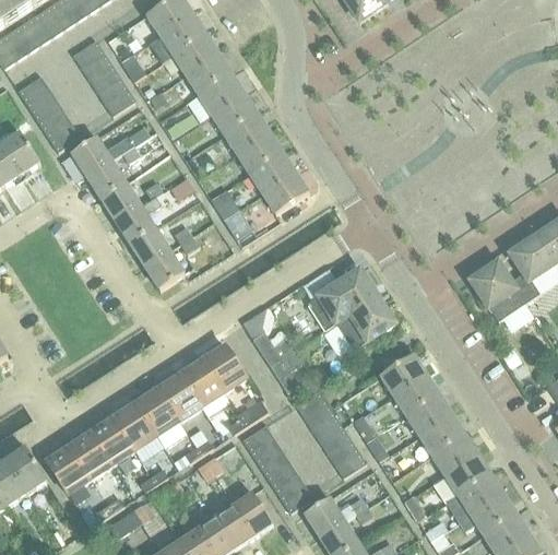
[(0,28),(44,0),(0,0),(0,28)]
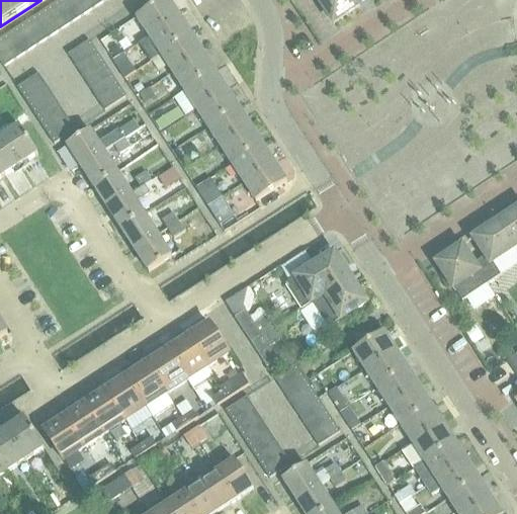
[(63,24),(75,17),(64,0),(56,0),(50,4),(63,24)]
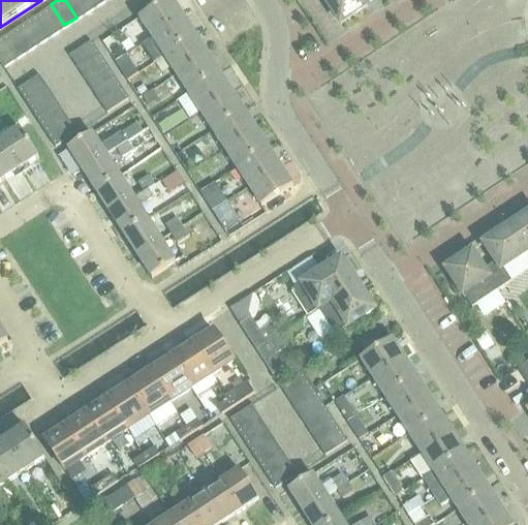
[(76,18),(89,9),(83,0),(65,0),(76,18)]
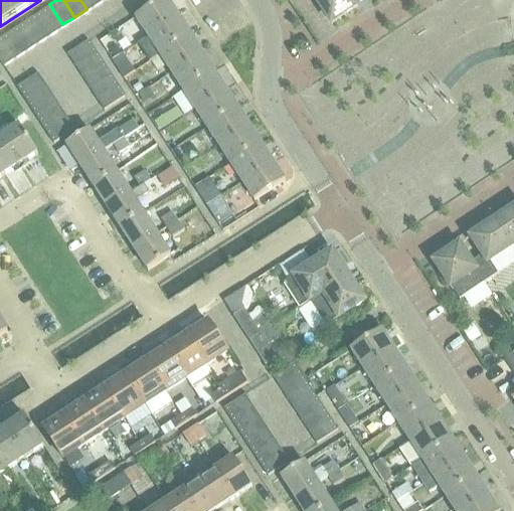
[(80,0),(87,9),(98,1),(97,0),(80,0)]
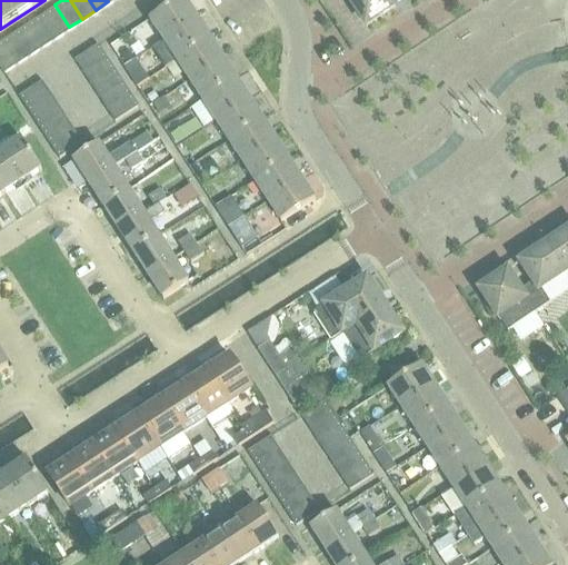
[(175,0),(149,17),(162,38),(197,16),(186,0),(175,0)]
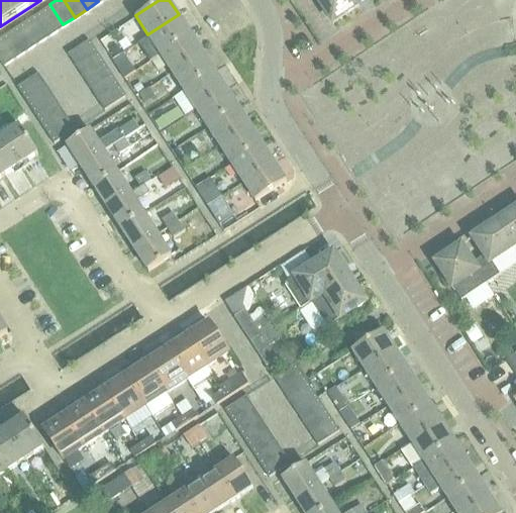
[(318,0),(332,20),(357,4),(354,0),(318,0)]
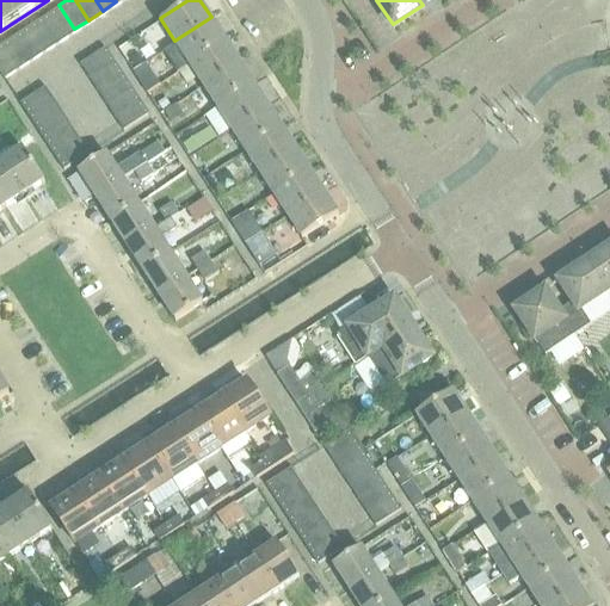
[(60,38),(74,29),(59,5),(44,13),(60,38)]
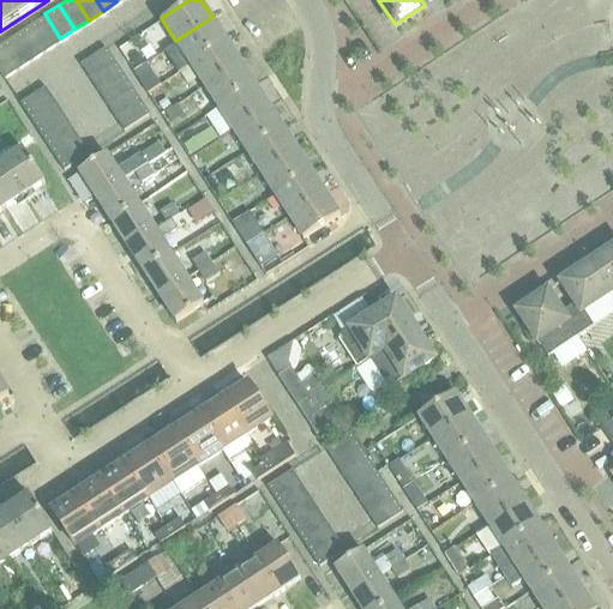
[(47,48),(60,38),(44,13),(30,23),(47,48)]
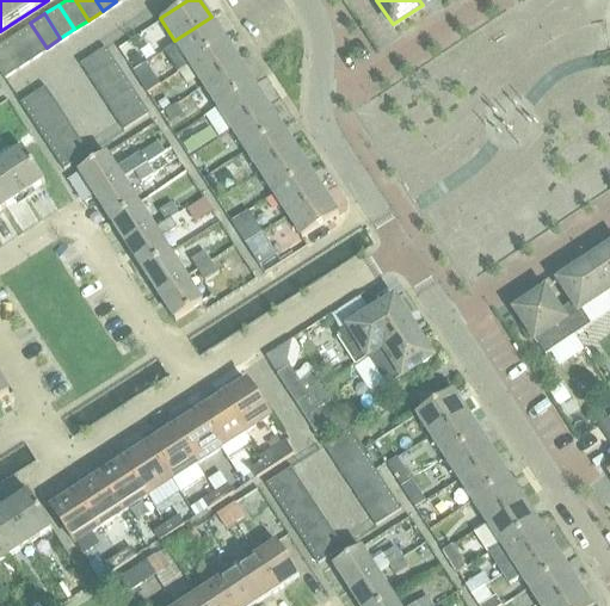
[(188,62),(189,62),(225,38),(211,17),(174,41),(164,48),(177,69),(188,62)]
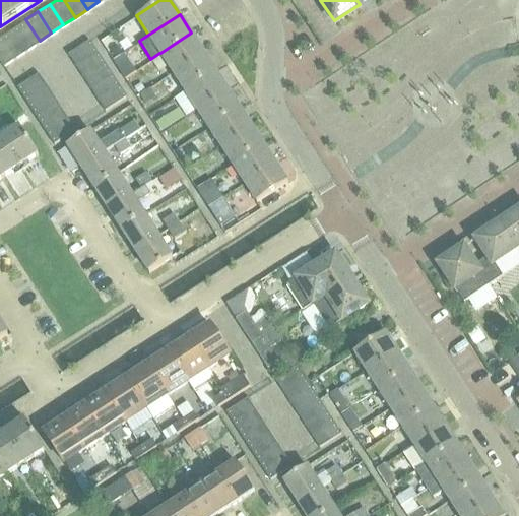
[(27,48),(40,41),(25,19),(14,27),(27,48)]
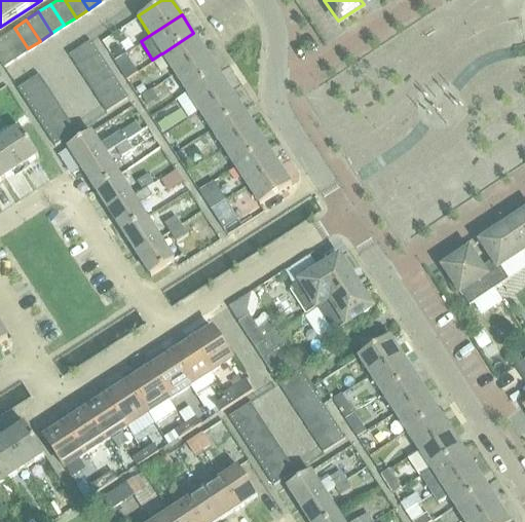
[(15,57),(28,48),(14,28),(2,35),(15,57)]
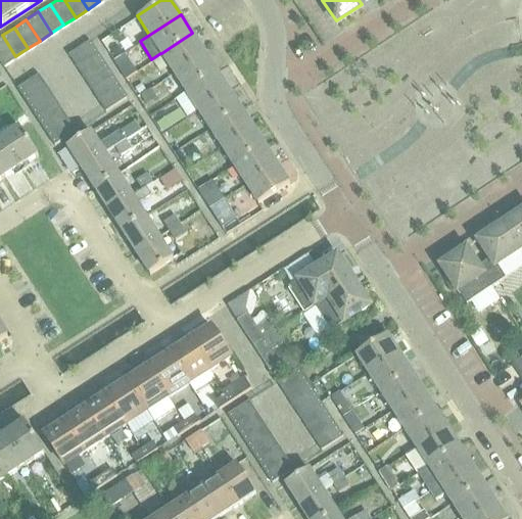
[(161,53),(173,72),(204,51),(192,33),(161,53)]
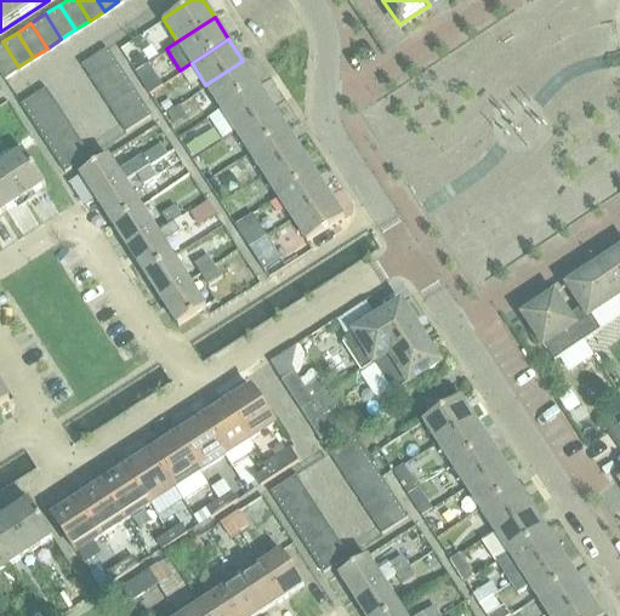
[(0,53),(11,72),(18,67),(3,41),(0,43),(0,53)]
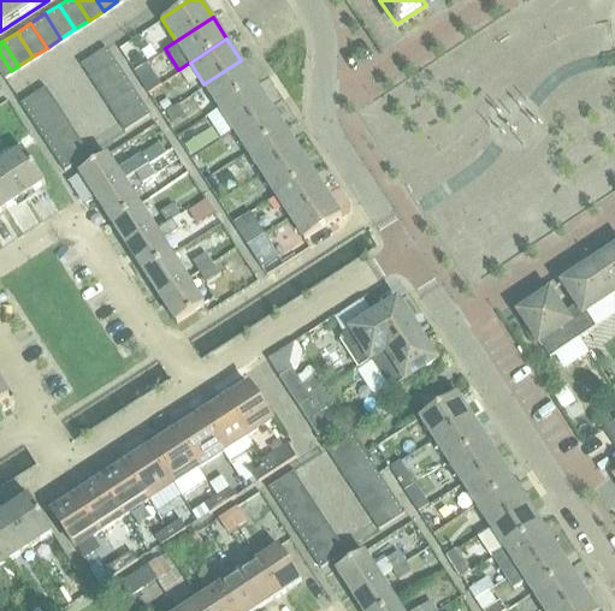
[(89,75),(114,59),(106,45),(81,61),(89,75)]
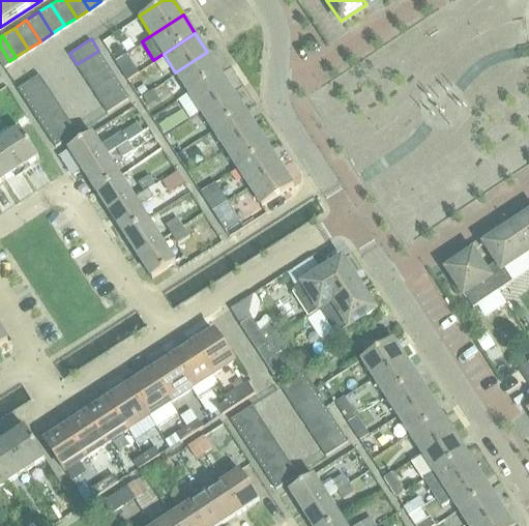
[(0,60),(3,65),(9,61),(0,46),(0,60)]
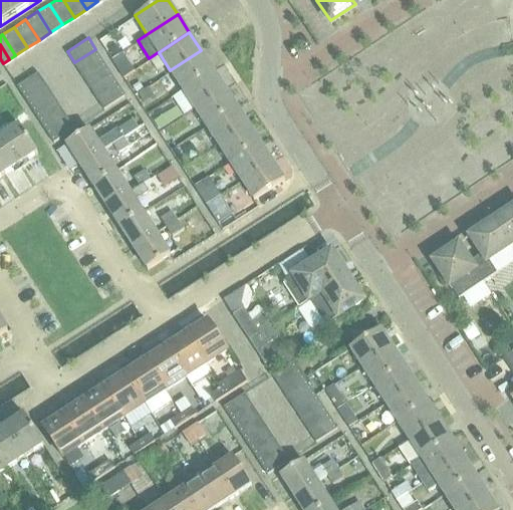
[(95,49),(74,62),(81,73),(102,60),(95,49)]
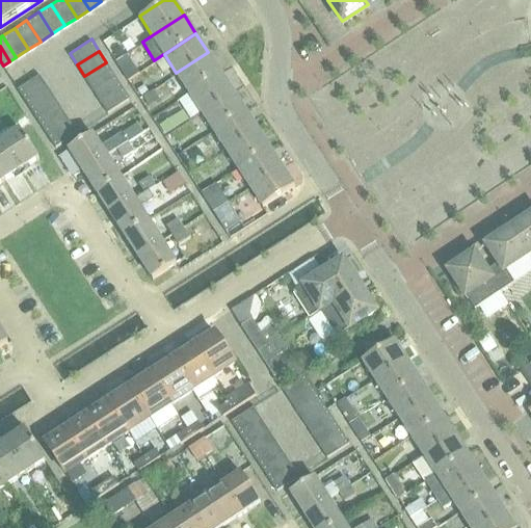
[(176,73),(188,91),(220,71),(208,52),(176,73)]
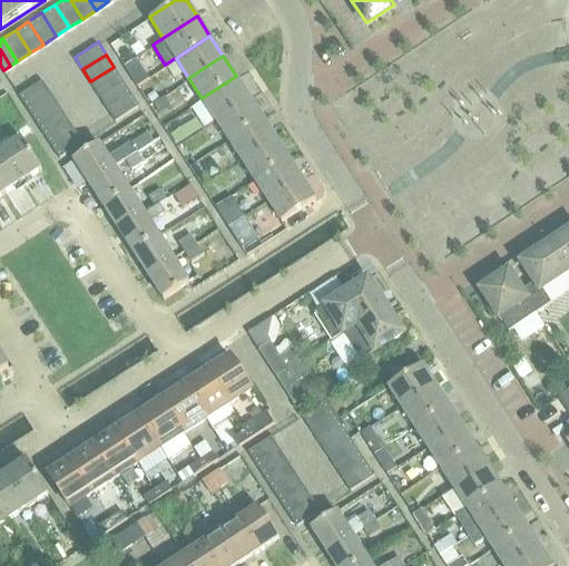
[(114,67),(90,81),(98,94),(121,79),(114,67)]
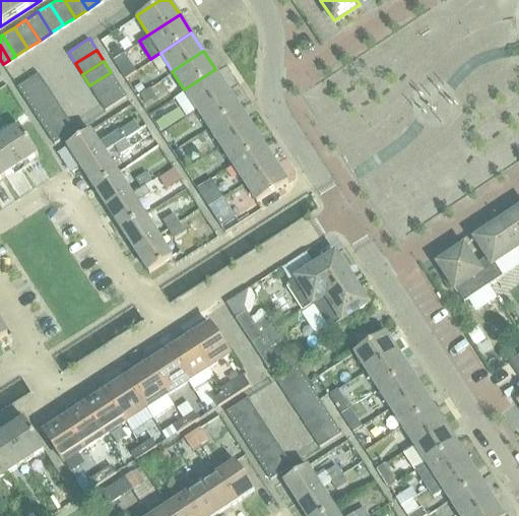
[(184,89),(196,108),(226,87),(215,69),(184,89)]
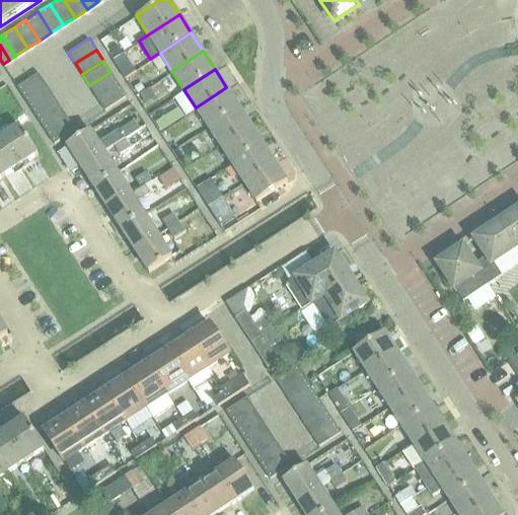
[(39,72),(16,85),(23,97),(46,83),(39,72)]
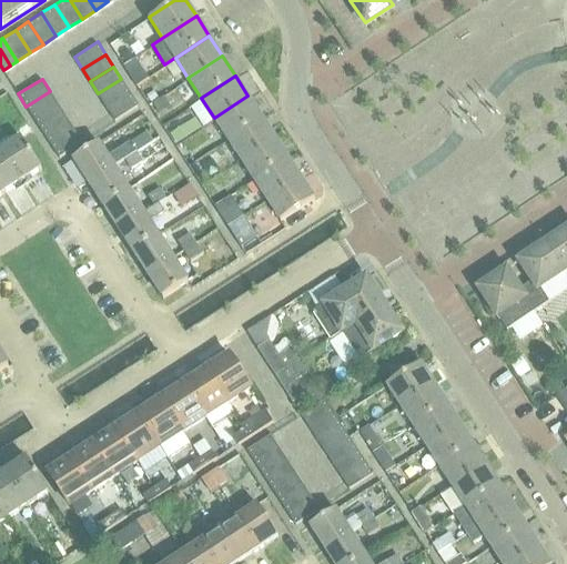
[(105,106),(129,91),(121,79),(98,93),(105,106)]
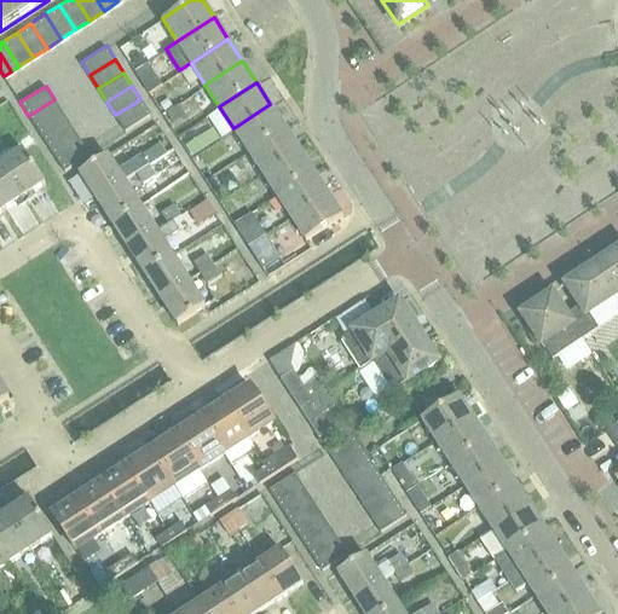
[(55,99),(28,116),(36,129),(63,113),(55,99)]
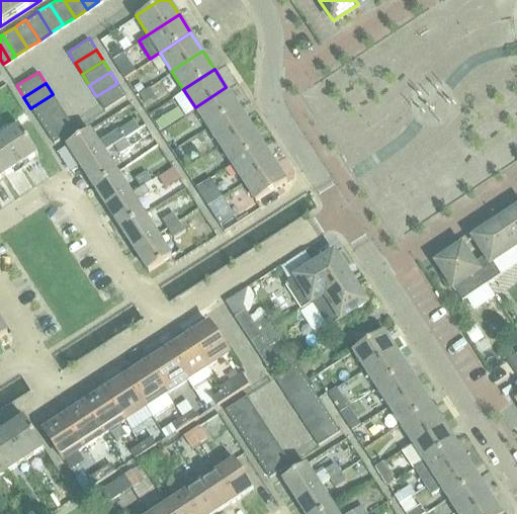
[(117,83),(96,96),(104,107),(125,94),(117,83)]
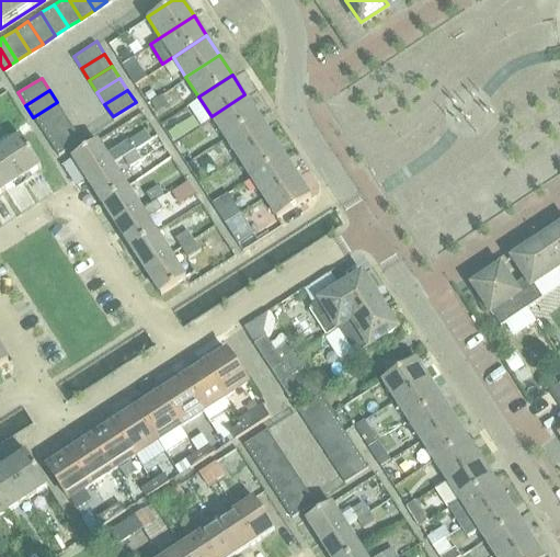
[(212,116),(224,136),(258,114),(244,94),(212,116)]
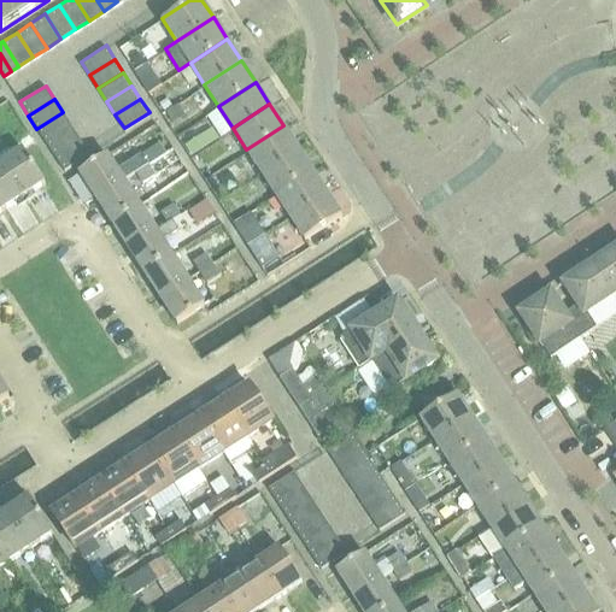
[(63,112),(36,129),(45,142),(71,125),(63,112)]
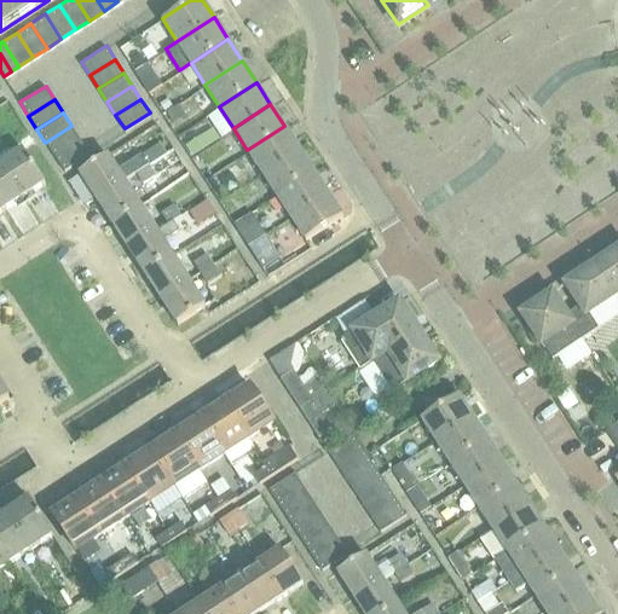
[(197,150),(218,132),(209,123),(190,142),(197,150)]
